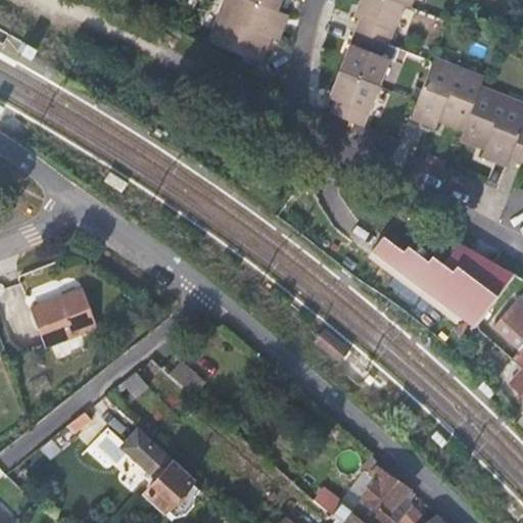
[(277,38),(286,14),(276,10),(249,0),(230,0),(224,15),(217,13),(207,40),(258,60),(265,45),(260,43),(264,34),(277,38)]
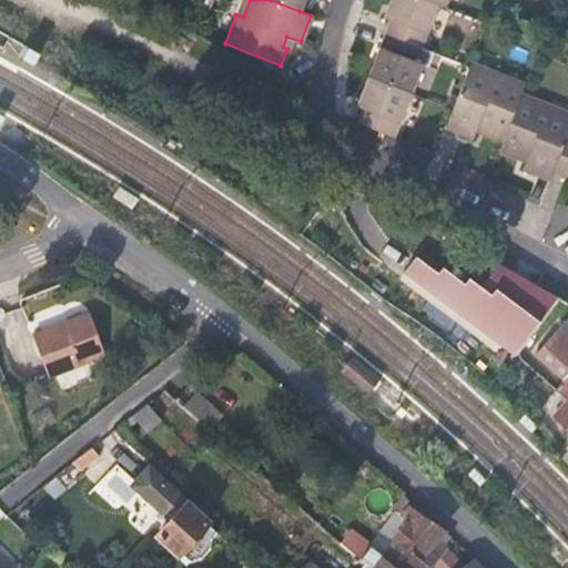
[(271,0),(300,11),(303,0),(271,0)]
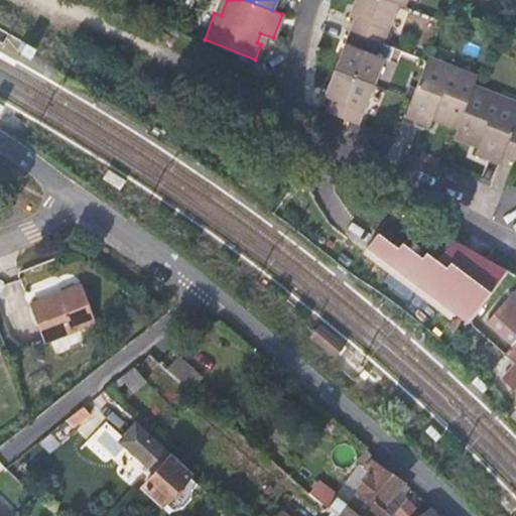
[(381,42),(396,2),(390,0),(352,0),(347,14),(352,17),(348,29),(381,42)]
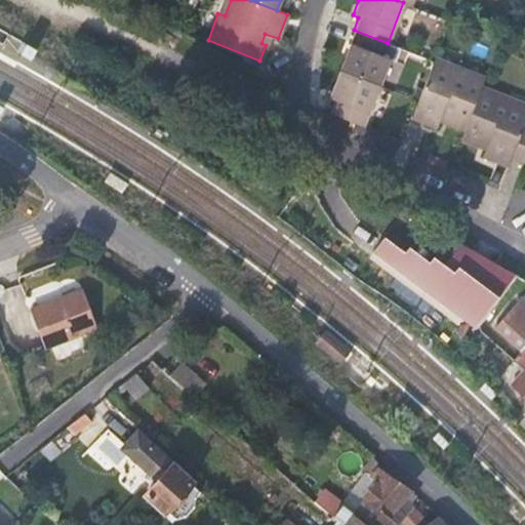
[(382,55),(388,43),(354,30),(339,69),(378,84),(389,57),(382,55)]
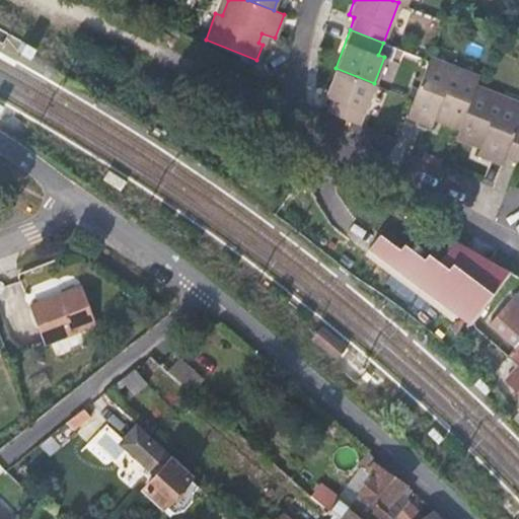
[(31,47),(22,42),(20,47),(18,51),(26,56),(31,47)]
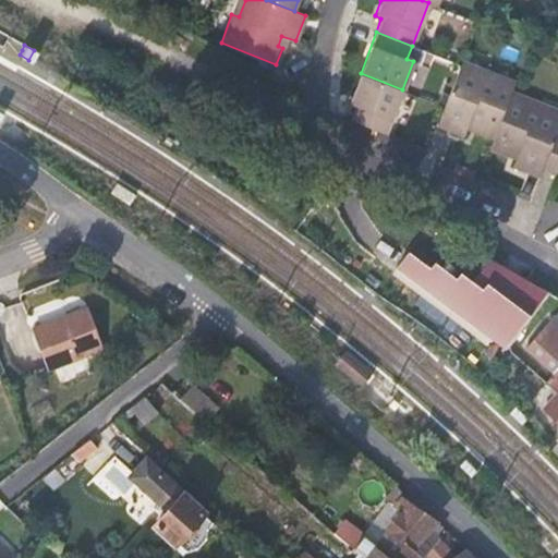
[(477,132),(494,137),(508,98),(509,95),(480,84),(482,77),(458,69),(444,105),(436,123),(465,134),(470,122),(478,125),(477,132)]
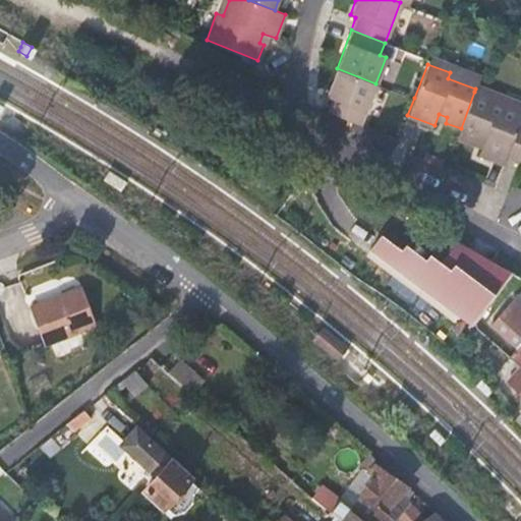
[(360,124),(375,83),(337,68),(326,95),(332,98),(328,111),(360,124)]
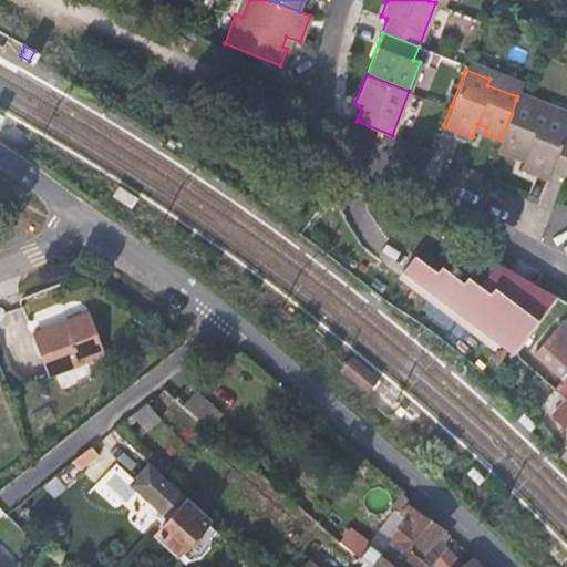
[(522,166),(548,177),(552,169),(565,134),(566,127),(566,126),(544,117),(546,112),(516,100),(502,140),(498,150),(515,155),(517,148),(527,153),(522,166)]
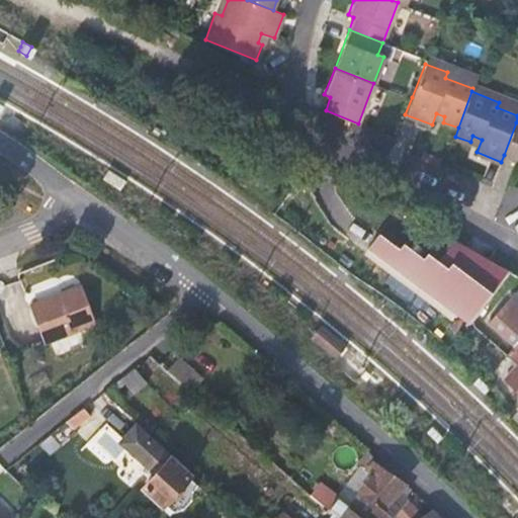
[(517,157),(517,122),(516,122),(504,155),(517,160),(517,157)]
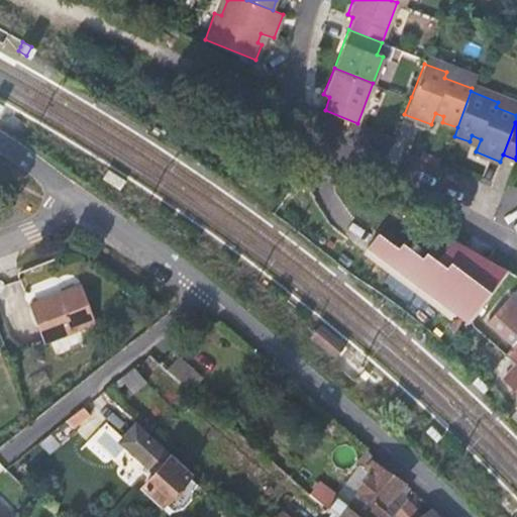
[(380,233),(369,251),(469,325),(509,272),(454,241),(438,262),(430,254),(424,260),(404,244),(401,249),(380,233)]
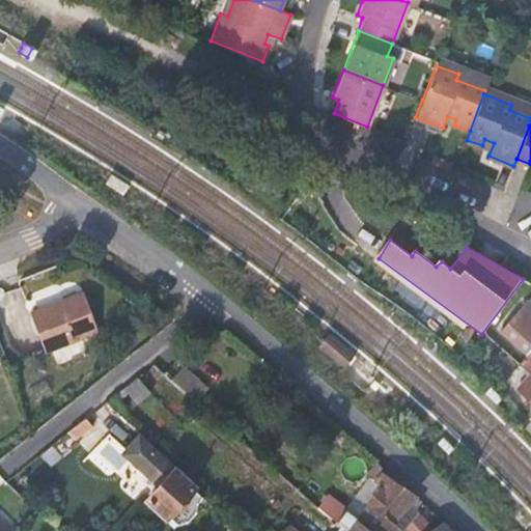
[(84,295),(64,302),(66,306),(33,317),(46,353),(98,332),(84,295)]
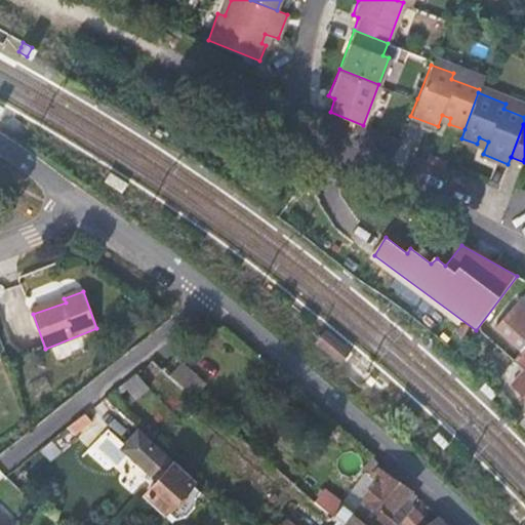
[(524,364),(522,368),(510,382),(511,386),(524,397),(524,310),(517,303),(497,327),(522,350),(524,346),(524,364)]
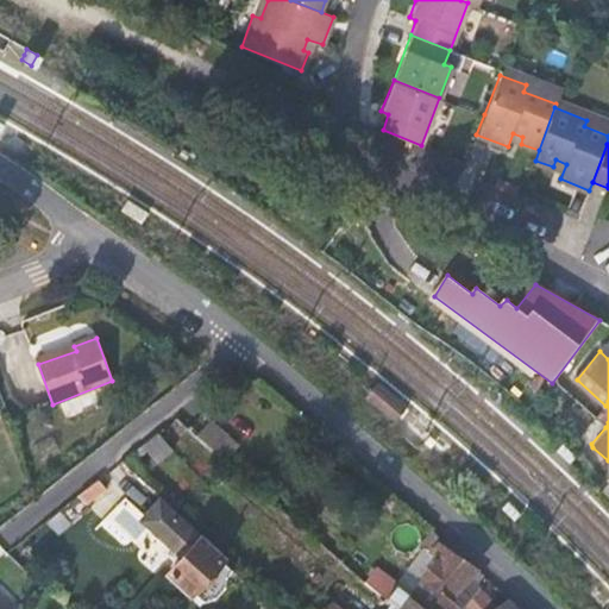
[(389,400),(368,384),(357,399),(389,424),(401,408),(389,400)]
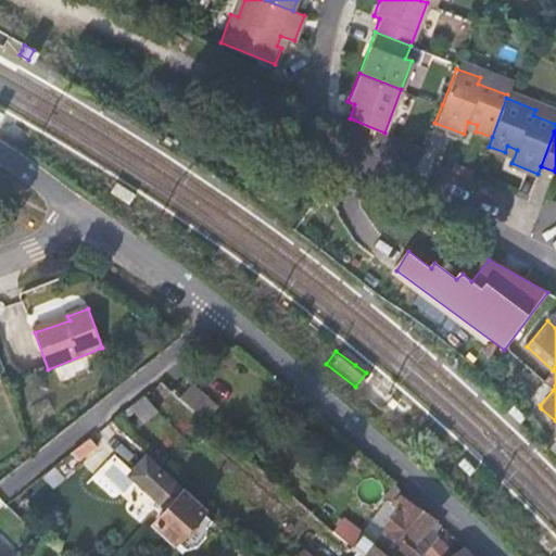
[(555,366),(553,370),(543,381),(553,390),(555,386),(555,366)]
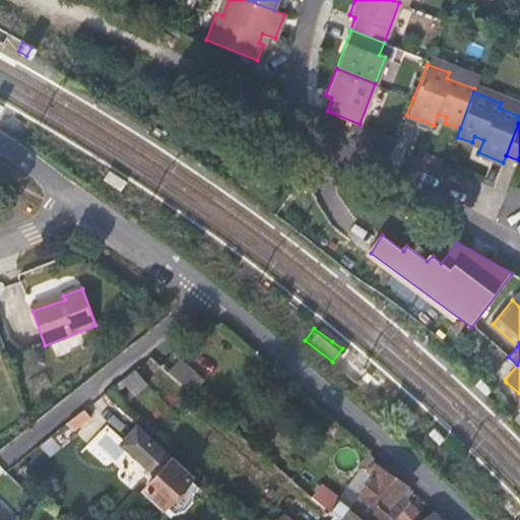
[(142,490),(164,509),(166,507),(173,513),(184,512),(193,502),(193,494),(197,489),(189,481),(191,479),(136,429),(121,445),(155,476),(142,490)]
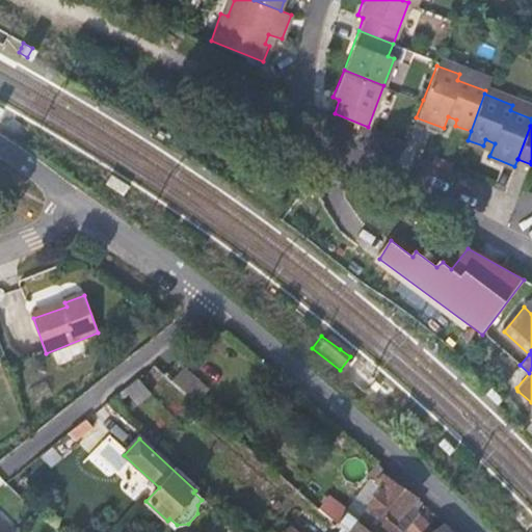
[(382,475),(376,483),(381,488),(370,503),(369,505),(399,529),(409,520),(414,513),(405,505),(415,495),(382,475)]
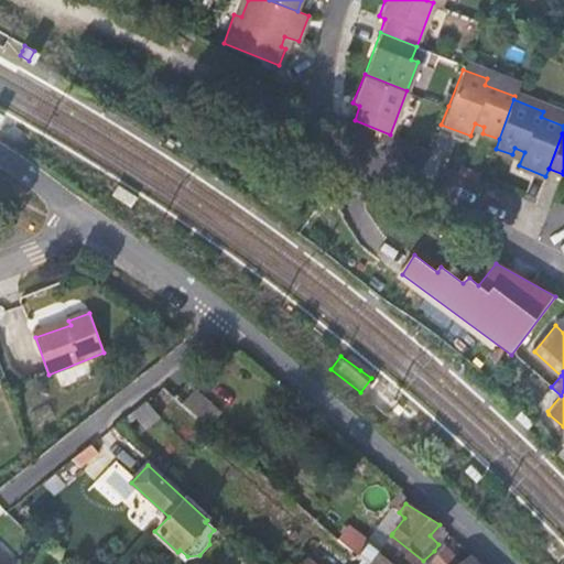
[(396,510),(383,525),(392,533),(404,518),(399,512),(396,510)]
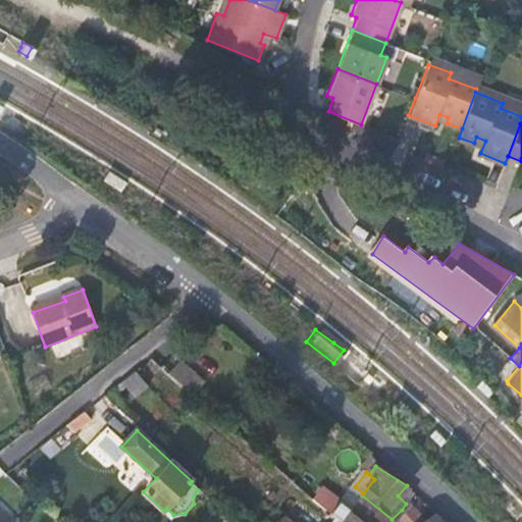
[(324,485),(315,498),(333,513),(342,502),(324,485)]
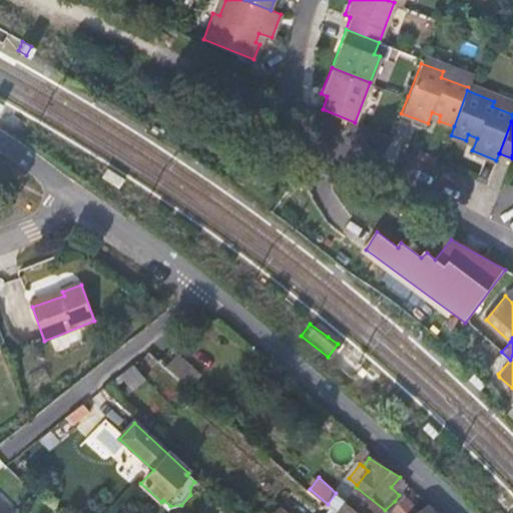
[(349,478),(336,493),(345,500),(356,487),(357,485),(349,478)]
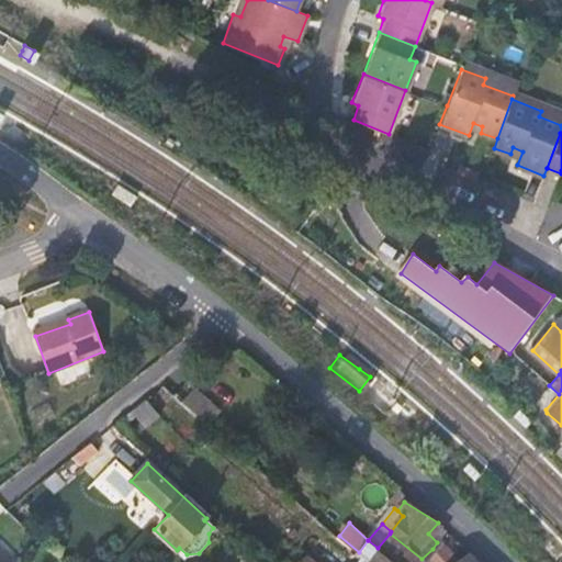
[(391,561),(418,561),(422,559),(390,534),(378,548),(378,550),(391,561)]
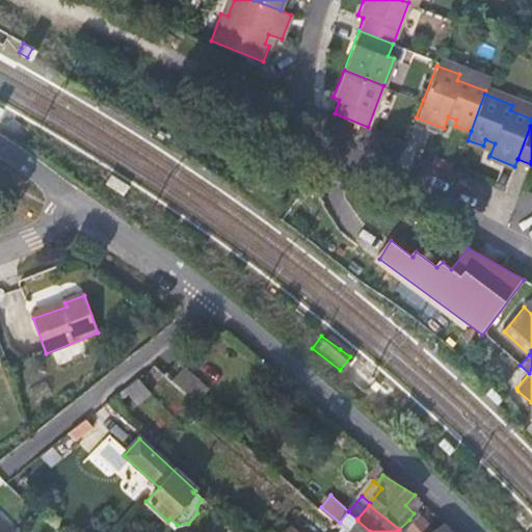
[(370,531),(357,521),(357,519),(348,511),(340,523),(348,531),(347,531),(370,531)]
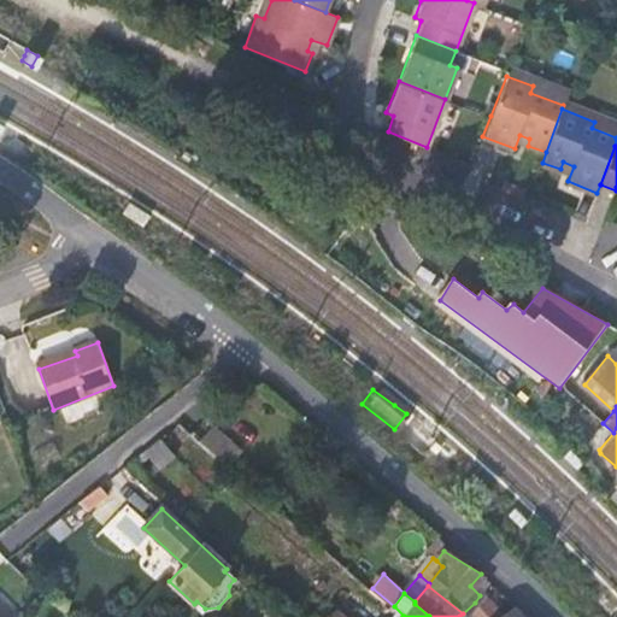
[(481,593),(480,595),(475,603),(489,616),(494,616),(501,613),(481,593)]
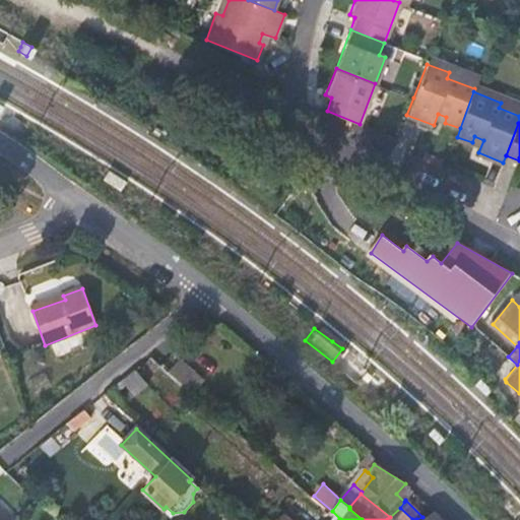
[(442,519),(433,511),(423,517),(416,519),(442,519)]
